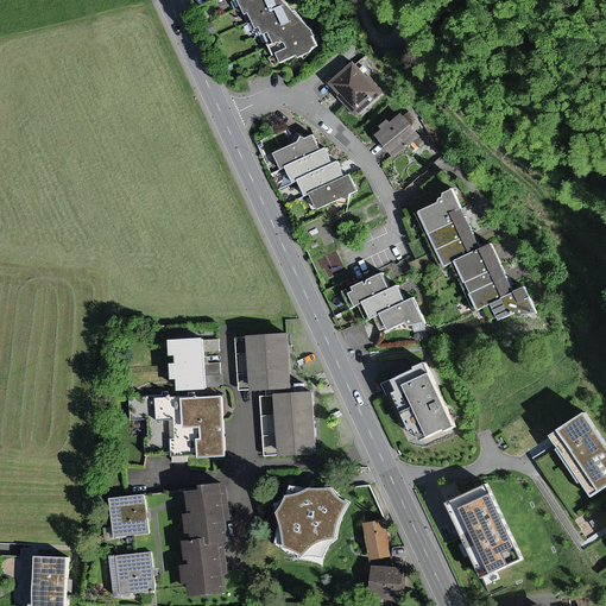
[(258,21),(283,4),(279,0),(253,0),(245,6),(251,14),(252,13),(258,21)]
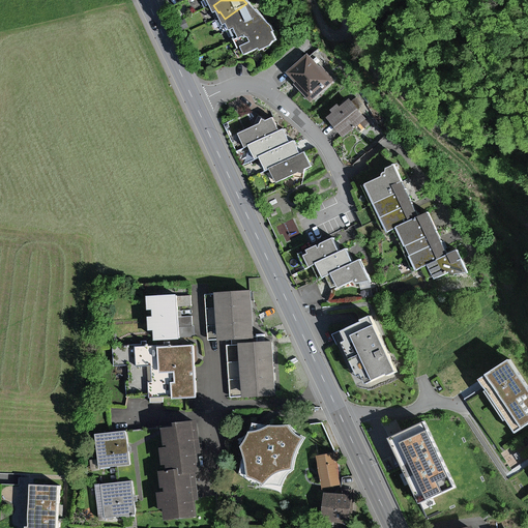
[(234,31),(257,15),(246,3),(225,19),(229,26),(230,25),(234,31)]
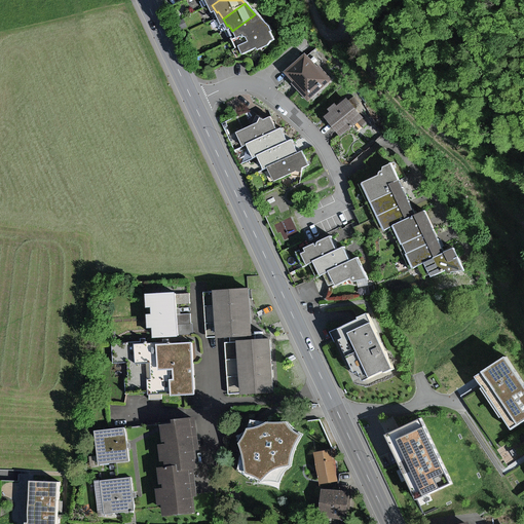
[(241,42),(265,27),(255,14),(232,31),(236,37),(237,36),(241,42)]
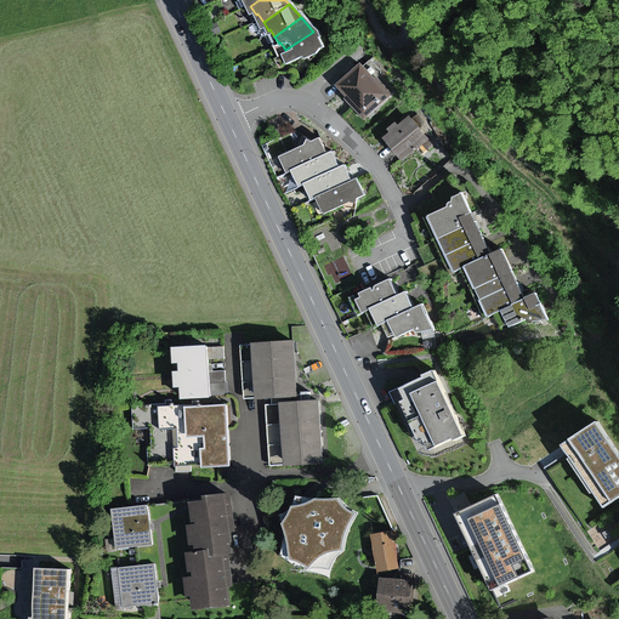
[(322,44),(313,32),(285,50),(288,55),(290,54),(295,61),(322,44)]
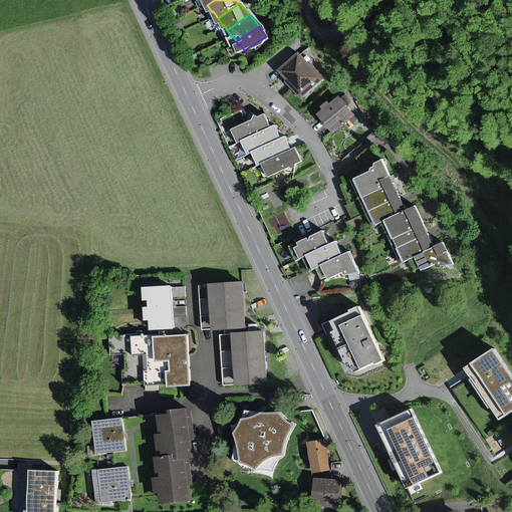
[(297,52),(277,69),(297,92),(317,75),(297,52)]
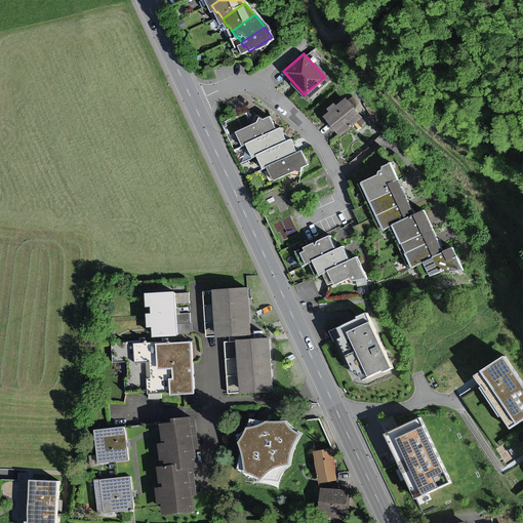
[(345,96),(321,117),(338,135),(361,115),(345,96)]
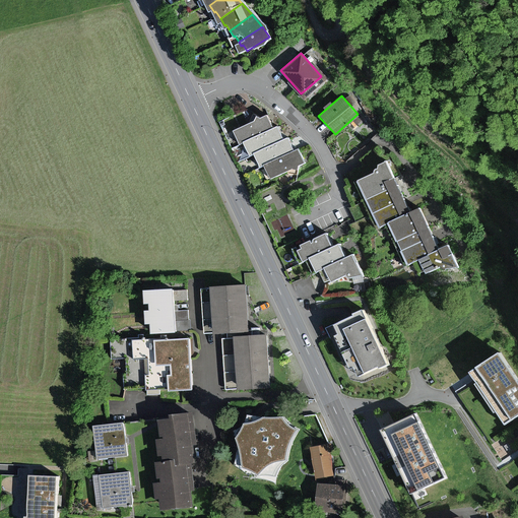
[(266,114),(231,131),(238,144),(242,142),(272,127),(266,114)]
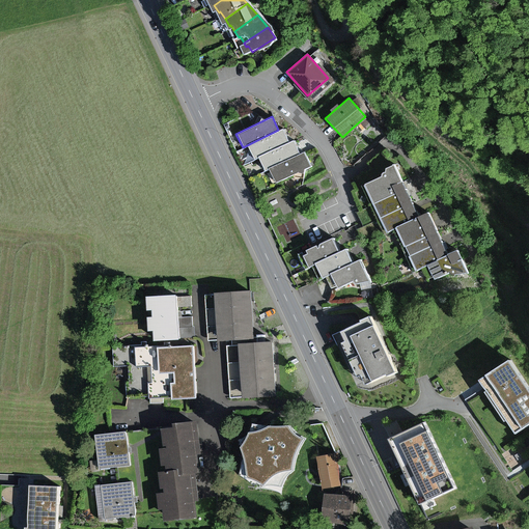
[(281,129),(278,130),(247,145),(253,159),(256,157),(287,141),(281,129)]
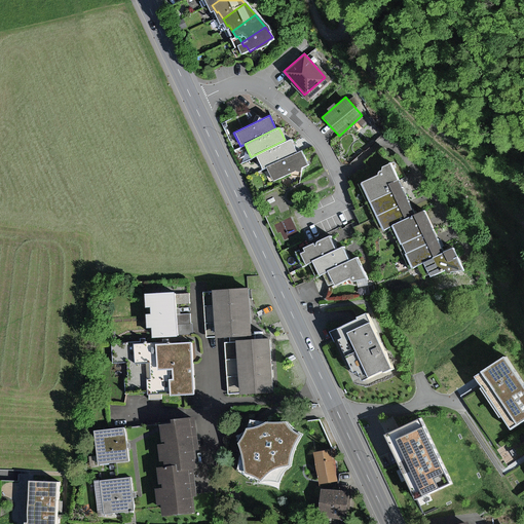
[(288,139),(285,140),(254,155),(260,167),(265,165),(294,151),(288,139)]
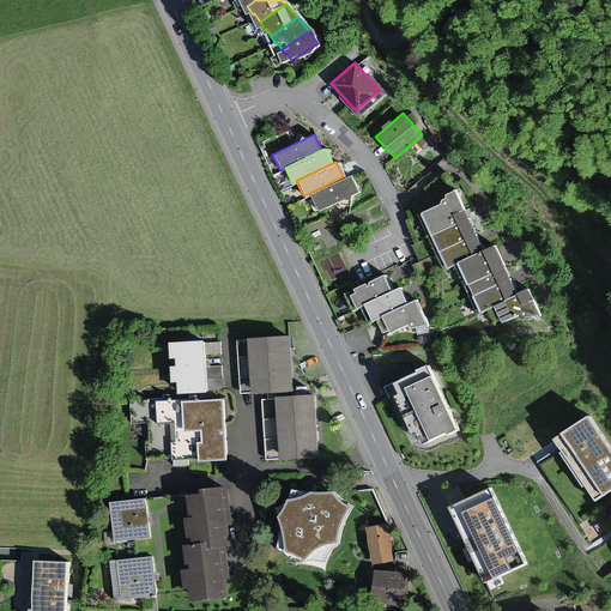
[(348,175),(343,176),(309,193),(318,211),(356,193),(348,175)]
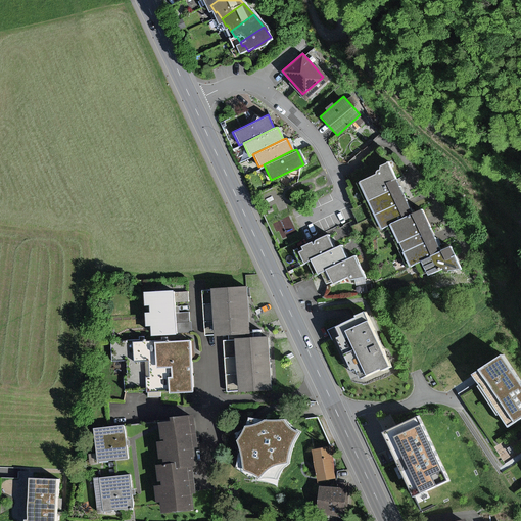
[(353,181),(363,200),(396,185),(387,166),(353,181)]
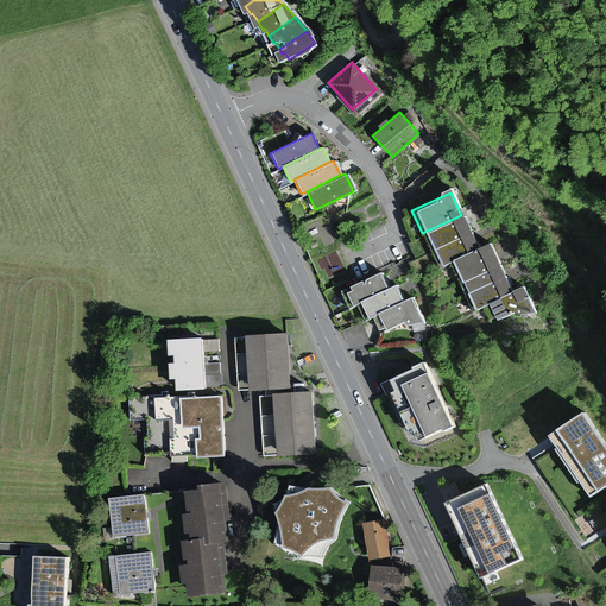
[(422,233),(429,248),(467,229),(461,215),(422,233)]
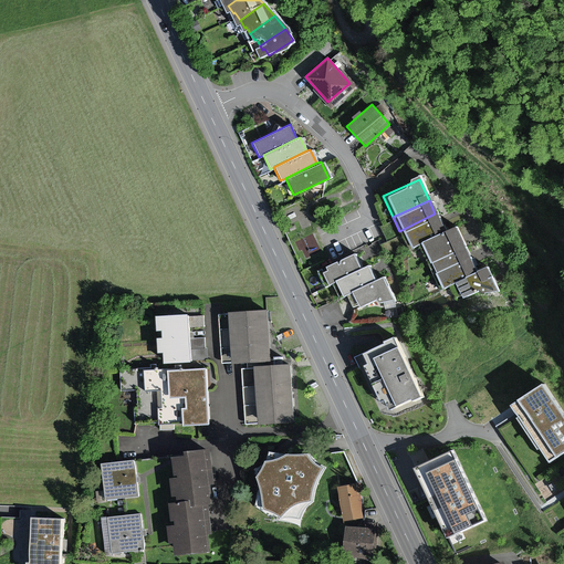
[(435,213),(399,231),(408,249),(446,233),(435,213)]
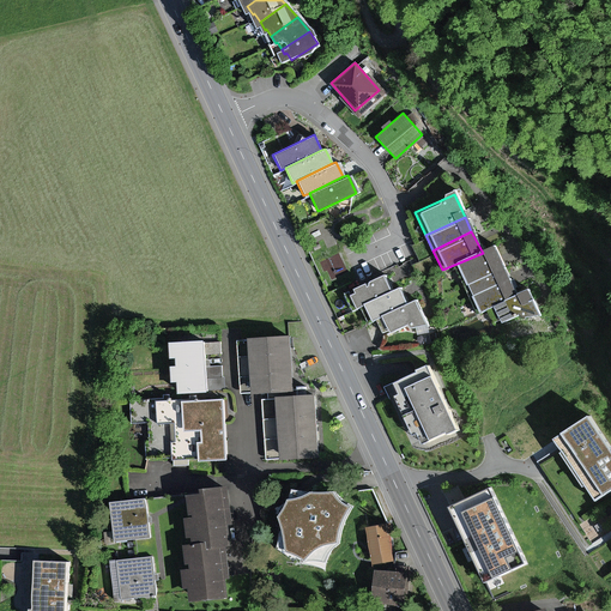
[(501,262),(492,247),(483,253),(455,266),(465,280),(501,262)]
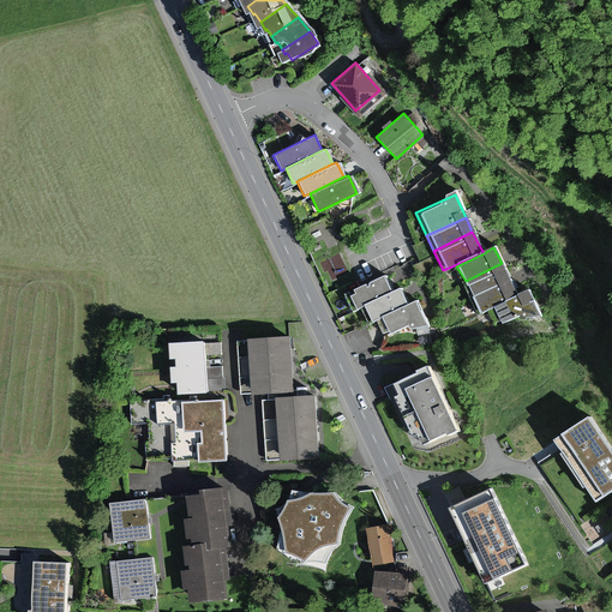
[(502,263),(466,281),(473,297),(509,277),(502,263)]
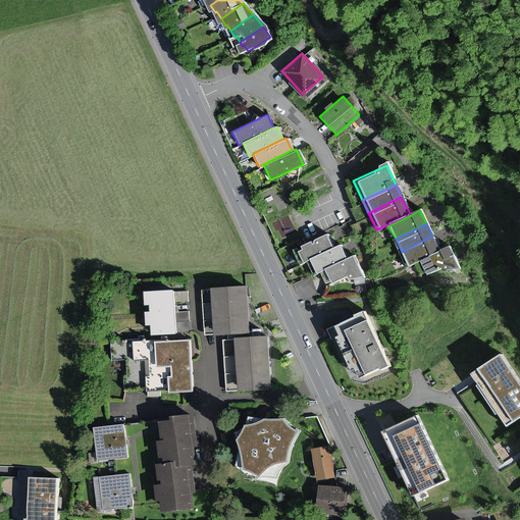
[(311,258),(334,247),(327,232),(295,248),(301,263),(311,258)]
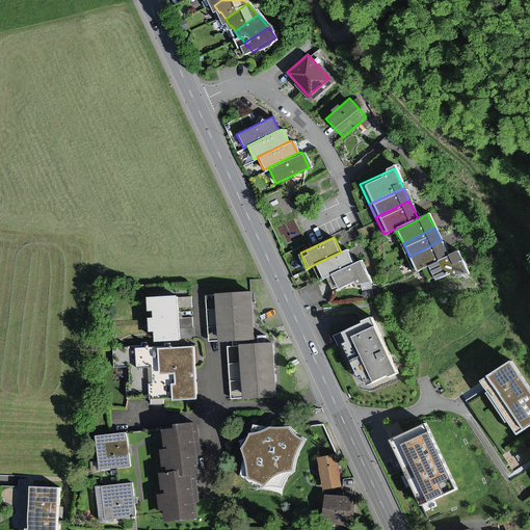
[(441,240),(409,257),(416,268),(423,265),(447,253),(441,240)]
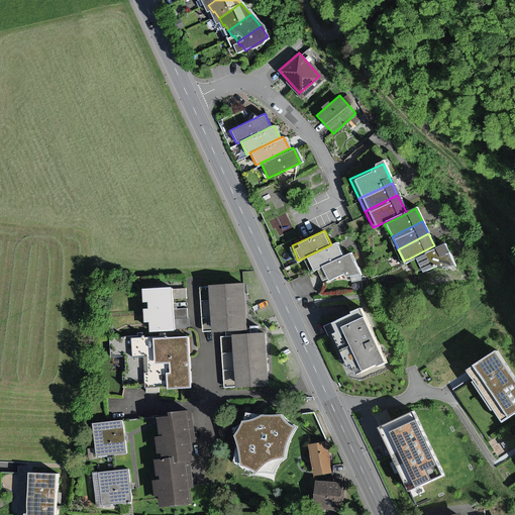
[(318,267),(344,254),(338,241),(331,244),(308,255),(315,269),(318,267)]
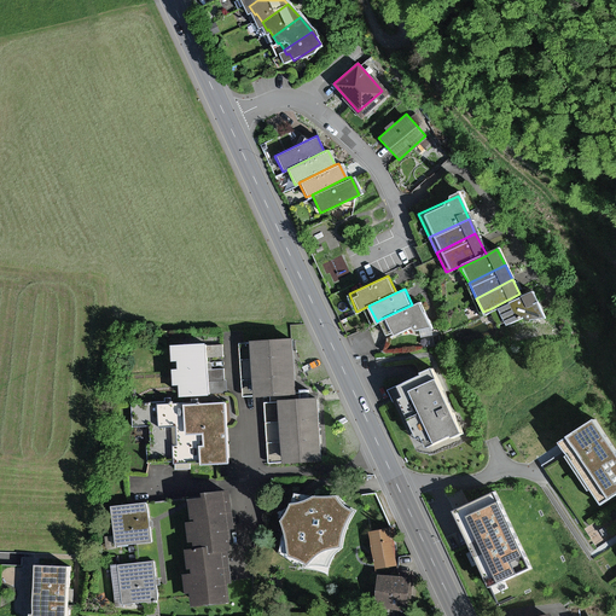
[(529,289),(492,308),(503,327),(544,314),(529,289)]
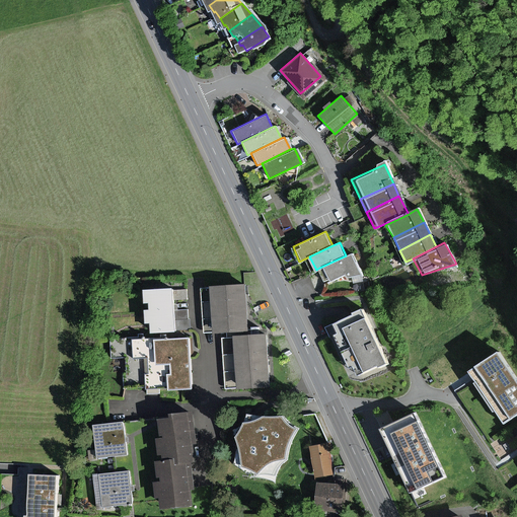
[(363,273),(352,252),(346,255),(319,268),(325,280),(326,280),(327,280),(328,280),(330,279),(331,280),(347,273),(350,276),(353,275),(358,274),(363,273)]
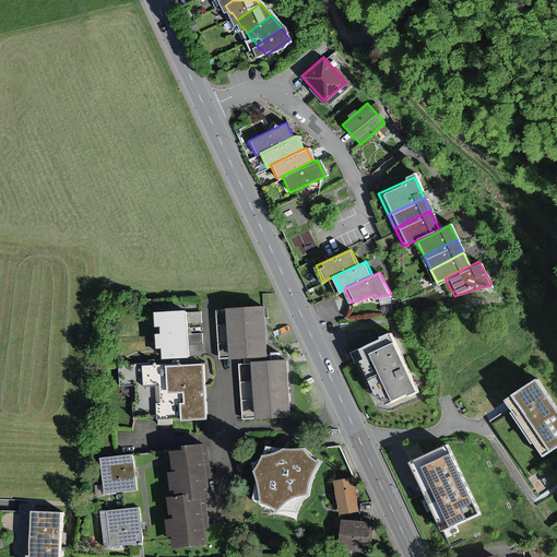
[(227,307),(227,323),(264,322),(263,306),(227,307)]
